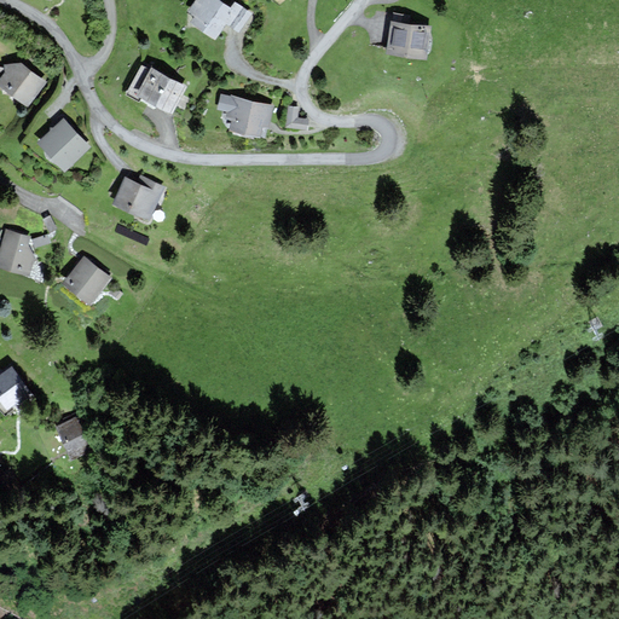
[(250,13),(236,3),(231,10),(218,0),(197,0),(190,10),(197,16),(192,22),(214,38),(226,22),(238,30),(250,13)]
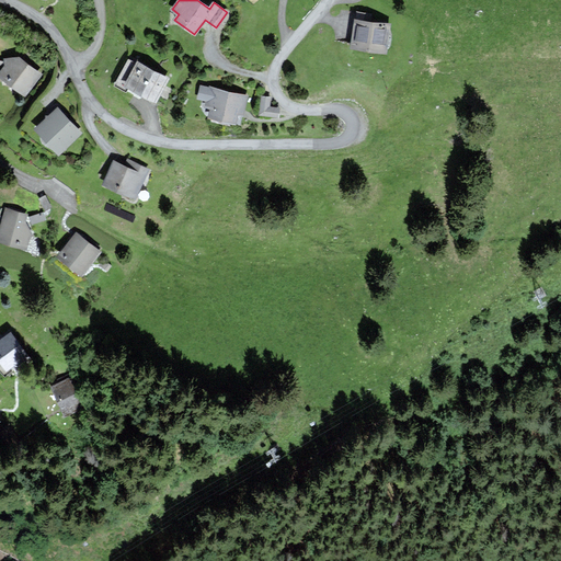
[(389,24),(355,20),(352,47),(386,52),(389,24)]
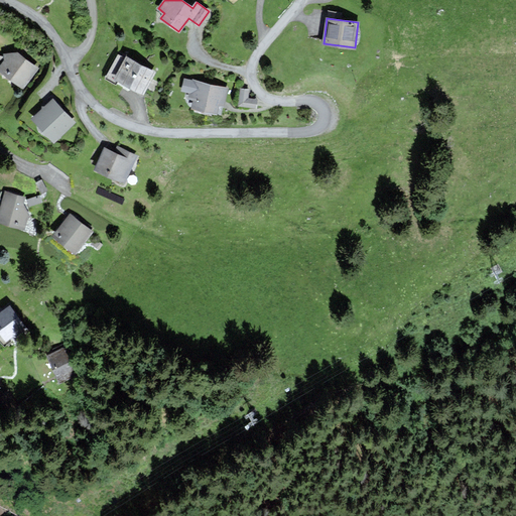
[(37,68),(16,53),(4,54),(6,60),(0,69),(0,70),(24,87),(37,68)]
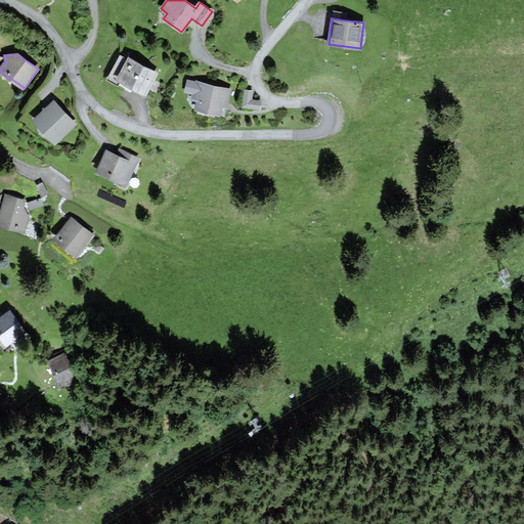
[(127,60),(120,57),(110,78),(118,82),(118,81),(145,94),(157,74),(128,58),(127,60)]
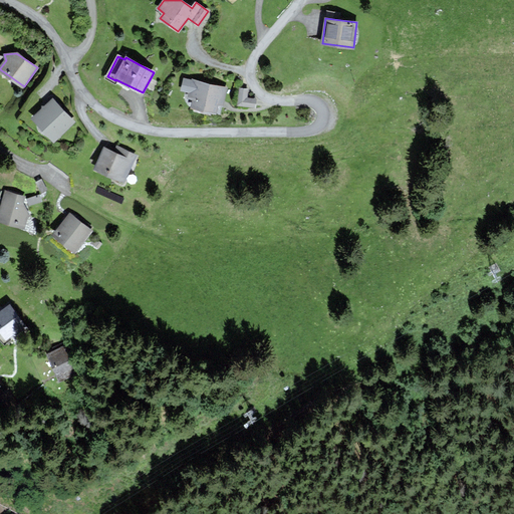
[(226,87),(184,79),(182,89),(190,91),(189,96),(194,98),(192,106),(215,111),(217,103),(222,104),(226,87)]
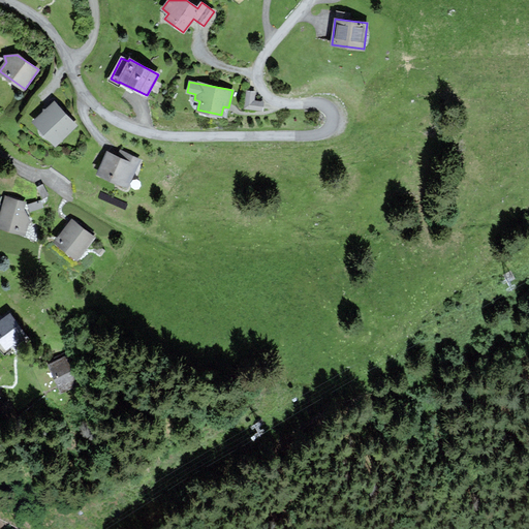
[(254,92),(247,91),(245,107),(262,110),(262,102),(254,101),(254,92)]
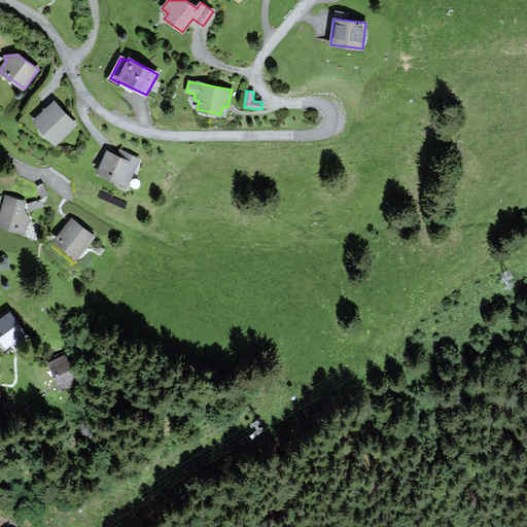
[(75,124),(54,102),(34,121),(57,143),(75,124)]
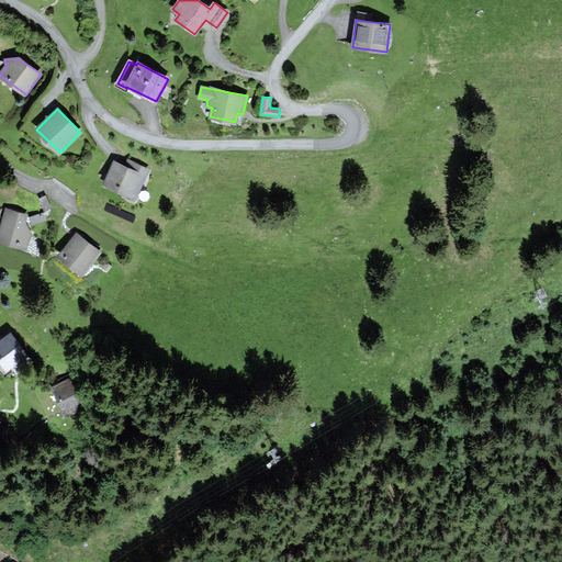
[(148,169),(128,160),(125,167),(114,161),(104,184),(135,198),(148,169)]
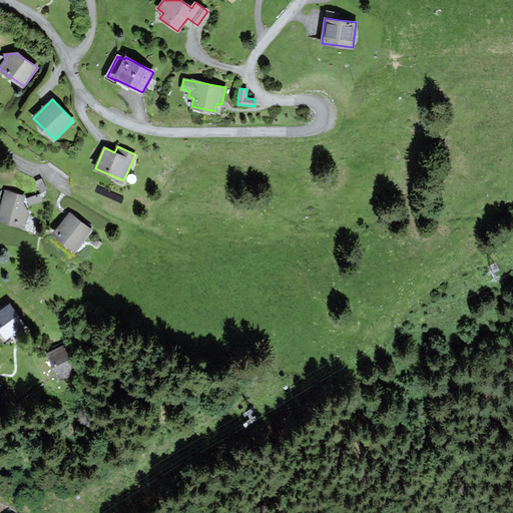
[(32,198),(6,191),(0,211),(0,219),(23,226),(32,198)]
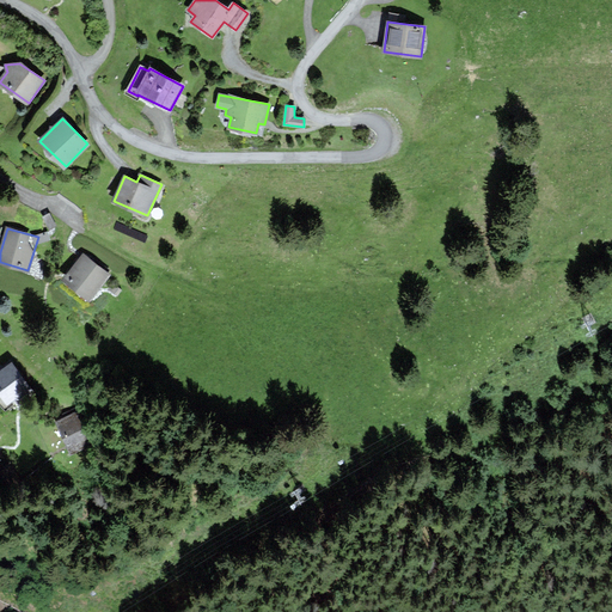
[(109,274),(83,255),(63,280),(90,299),(109,274)]
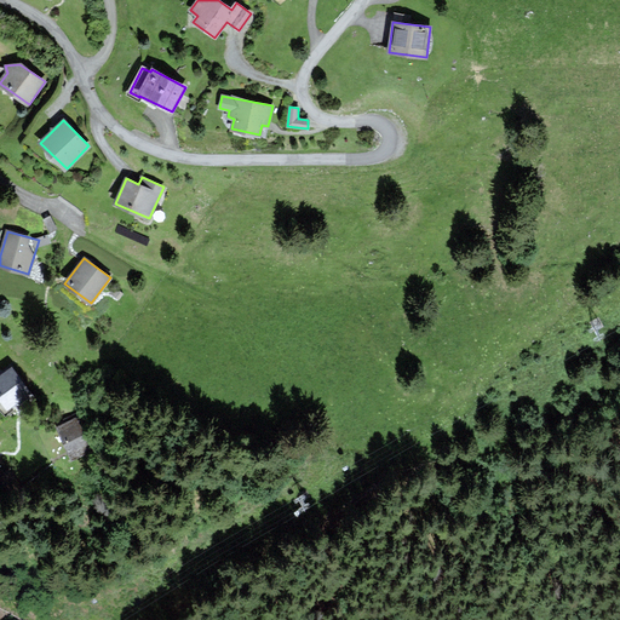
[(33,397),(12,368),(0,375),(0,396),(7,408),(15,402),(18,407),(33,397)]
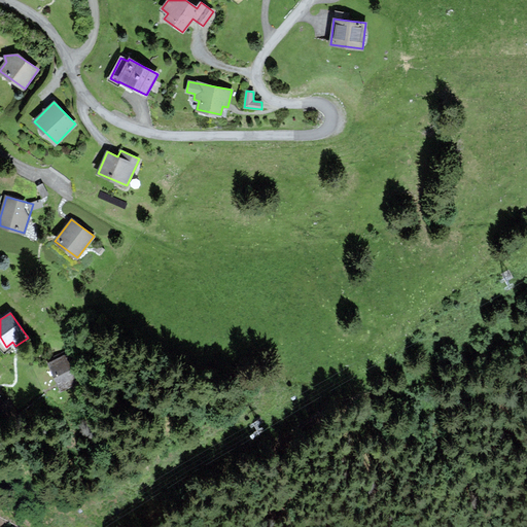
[(79,382),(66,352),(55,357),(57,360),(49,363),(61,389),(79,382)]
